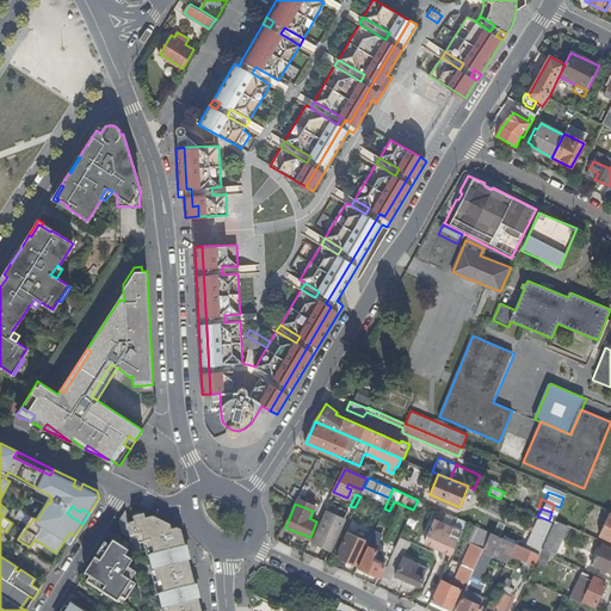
[(335,537),(345,517),(327,510),(312,542),(325,548),(331,535),(335,537)]
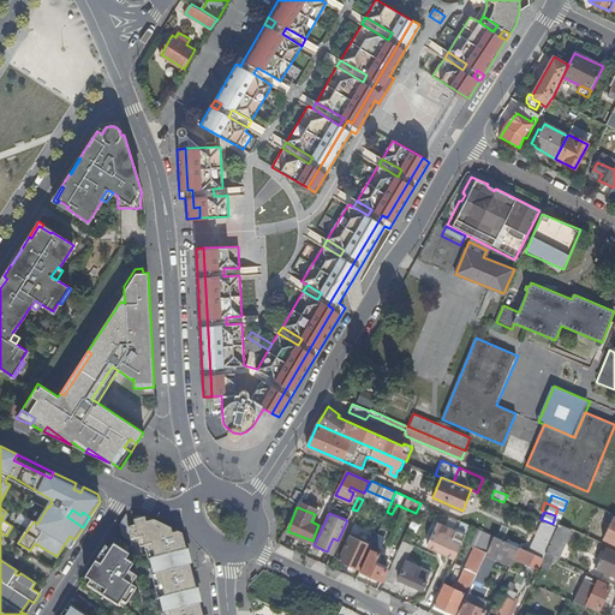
[(126,515),(119,526),(123,537),(129,541),(132,537),(130,527),(126,515)]
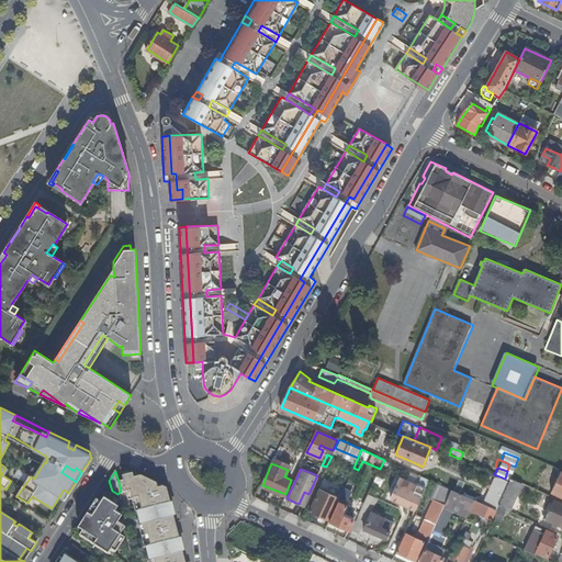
[(561,472),(552,493),(561,496),(561,472)]
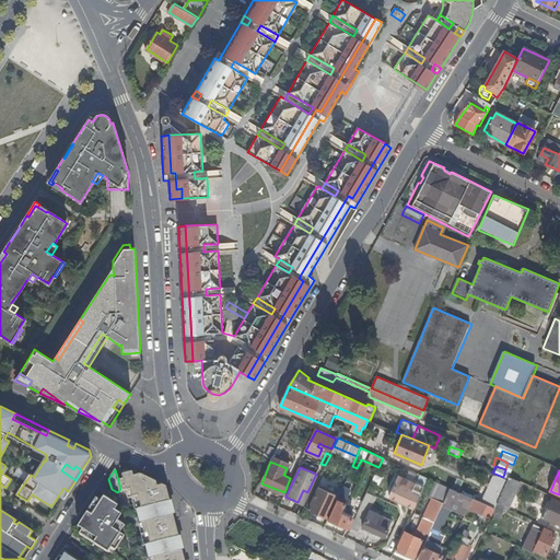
[(135,471),(121,475),(123,479),(125,488),(128,499),(131,498),(138,497),(141,509),(144,523),(150,545),(153,558),(153,559),(184,559),(166,487),(135,471)]
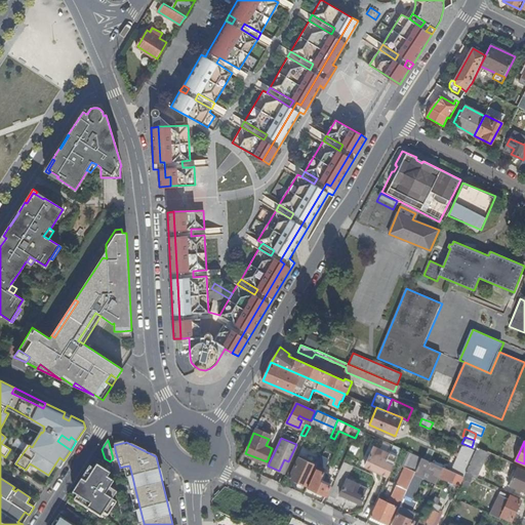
[(477,477),(488,451),(478,446),(476,450),(467,472),(473,475),(477,477)]
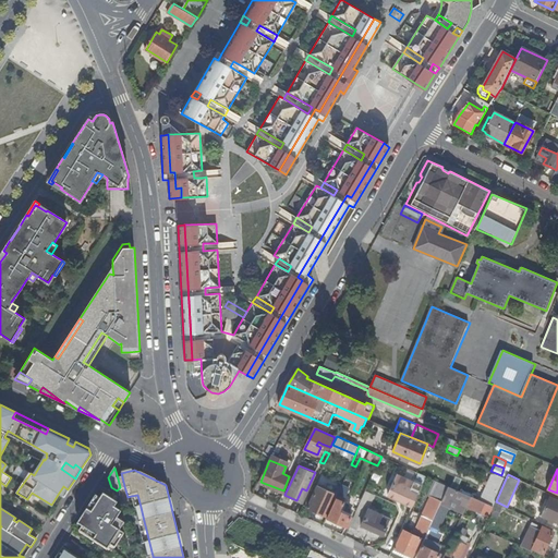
[(412,506),(417,495),(410,492),(413,483),(397,475),(389,492),(405,499),(403,502),(412,506)]
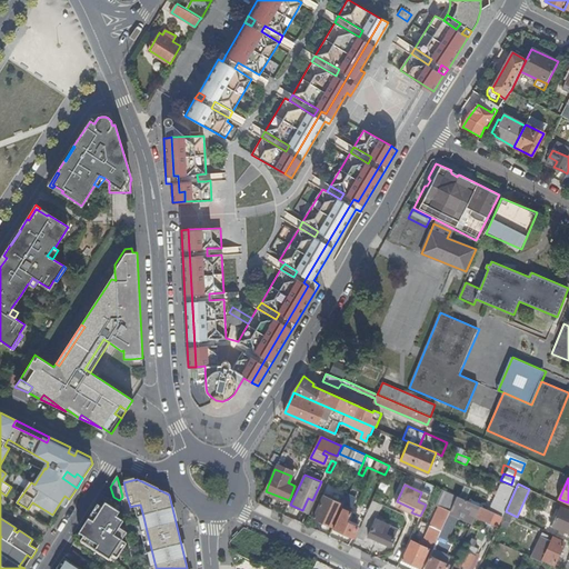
[(323,495),(313,517),(332,526),(342,503),(323,495)]
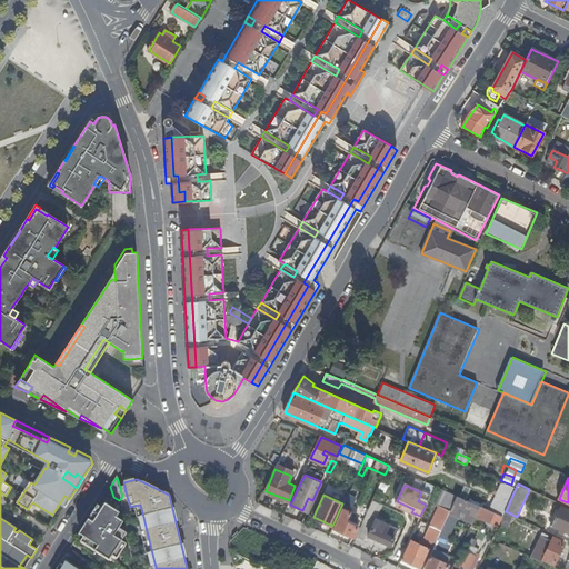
[(65,496),(60,502),(65,506),(69,499),(65,496)]
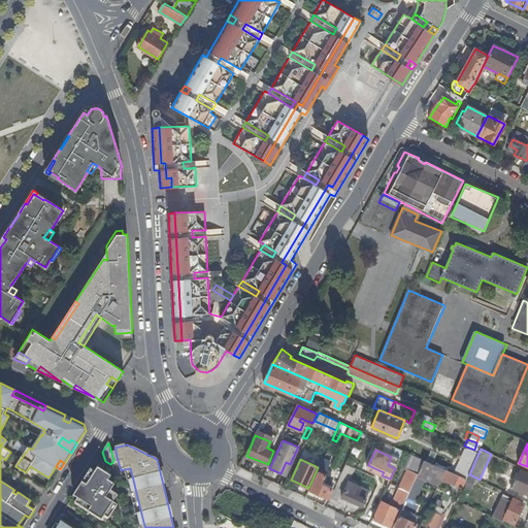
[(426,479),(438,484),(446,469),(425,460),(418,475),(403,506),(394,526),(398,527),(415,527),(417,524),(415,523),(418,516),(416,515),(420,505),(416,503),(426,479)]
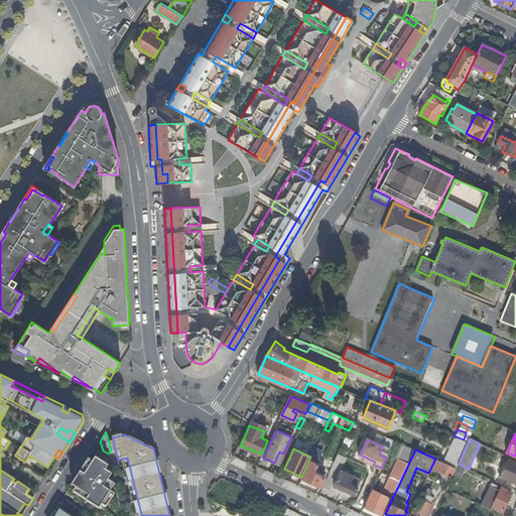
[(278,465),(283,454),(279,452),(274,463),(278,465)]
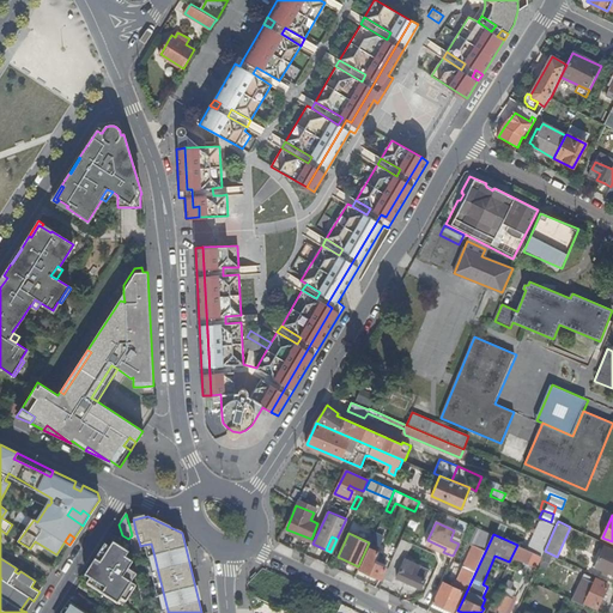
[(405,556),(411,542),(402,539),(393,558),(400,562),(401,558),(402,554),(405,556)]
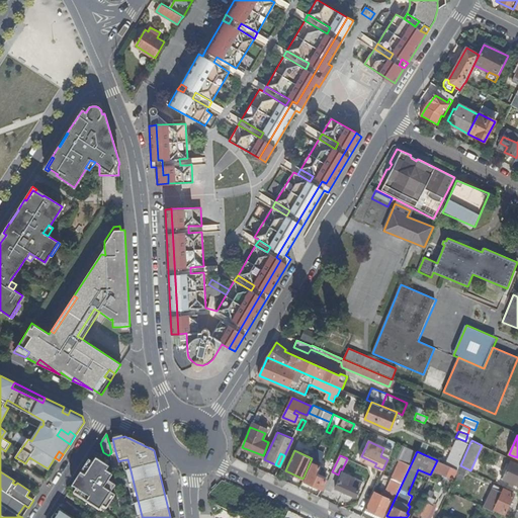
[(322,460),(314,456),(304,479),(323,488),(327,477),(326,472),(321,470),(319,476),(316,475),(322,460)]
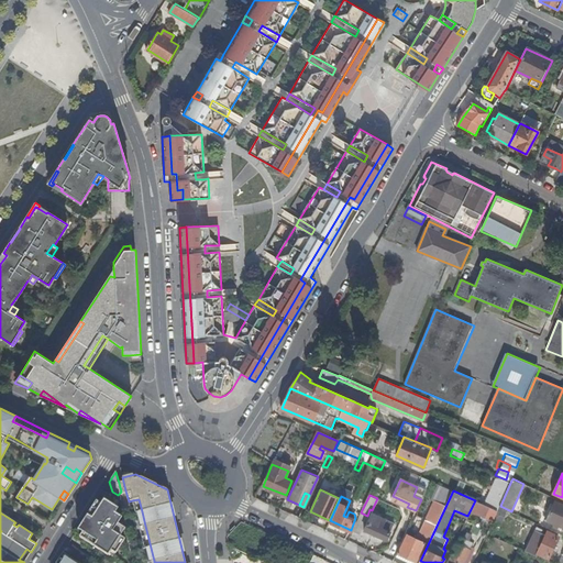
[(87,516),(78,530),(83,533),(97,542),(94,547),(108,556),(111,552),(120,537),(125,529),(118,525),(122,518),(116,514),(119,509),(103,499),(101,504),(91,518),(87,516)]
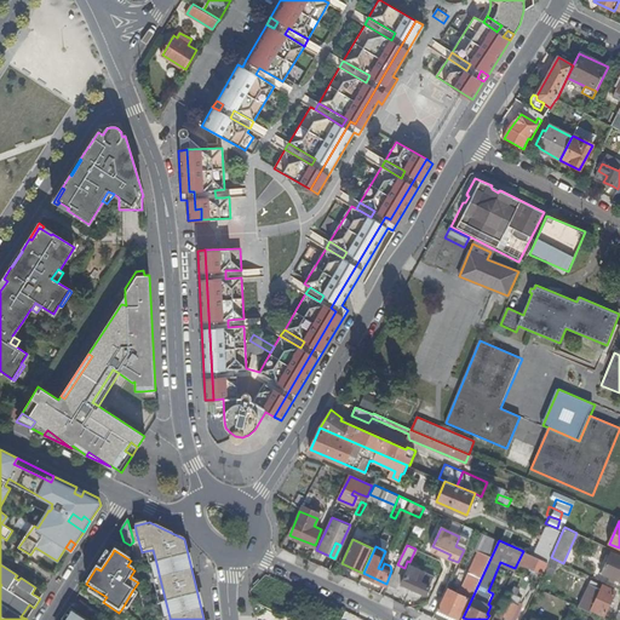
[(153,564),(156,563),(153,550),(145,551),(149,566),(153,564)]
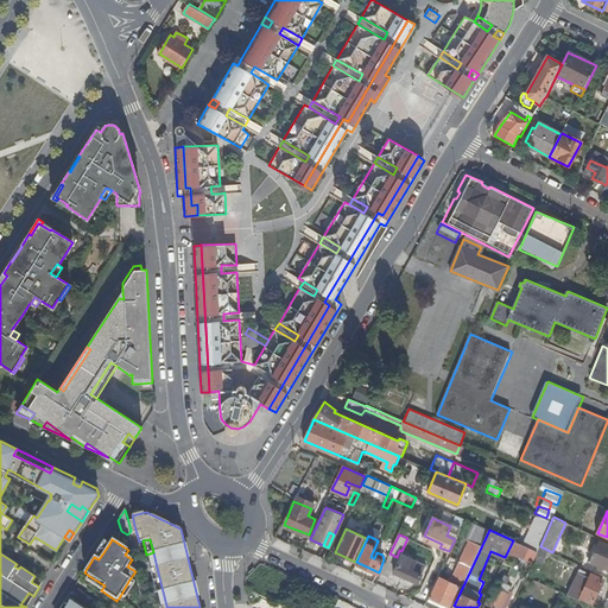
[(590,561),(600,565),(602,567),(607,570),(607,569),(607,544),(601,540),(590,561)]
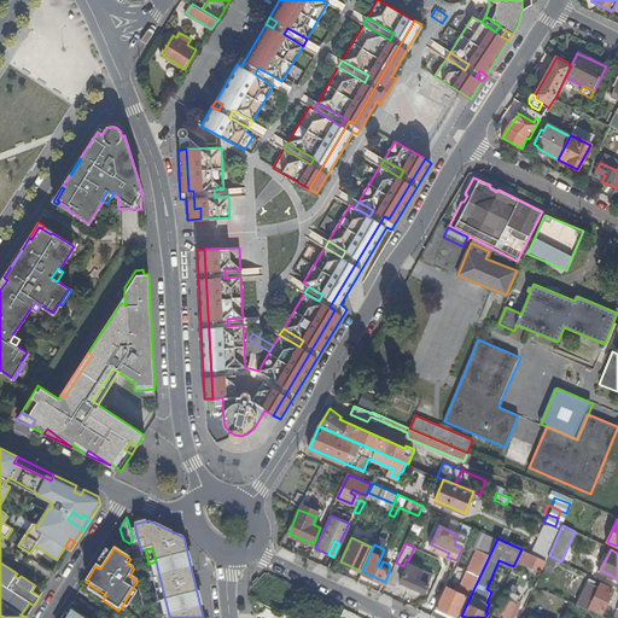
[(100,569),(111,553),(106,551),(95,566),(100,569)]
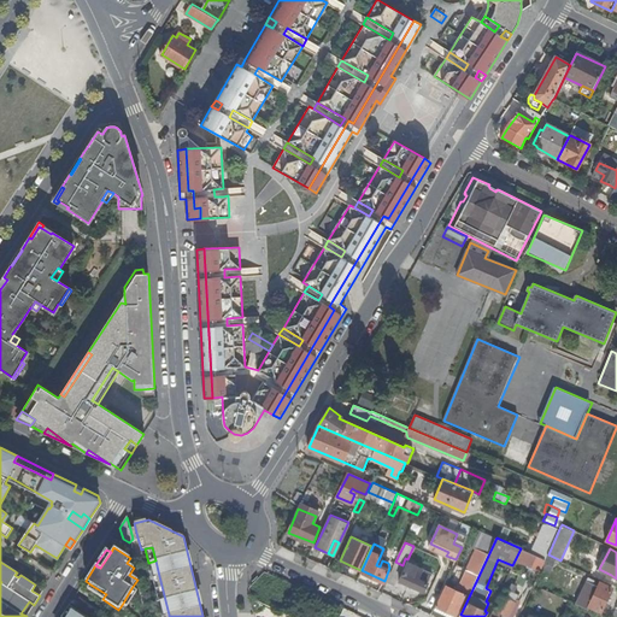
[(471,592),(488,556),(475,550),(466,570),(459,586),(471,592)]
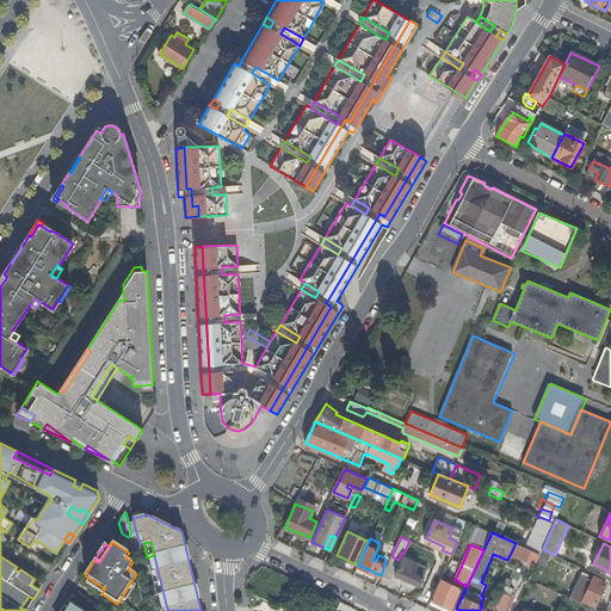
[(544,566),(550,553),(543,549),(541,554),(537,562),(544,566)]
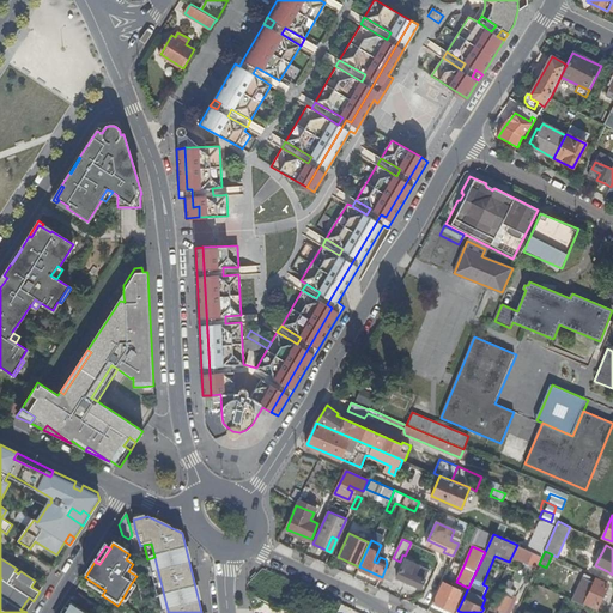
[(398,576),(406,559),(401,558),(400,562),(393,558),(384,577),(392,581),(395,575),(398,576)]
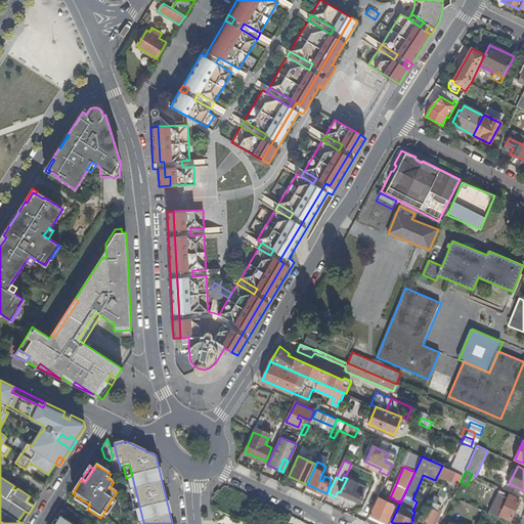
[(347,478),(340,492),(359,501),(366,487),(347,478)]
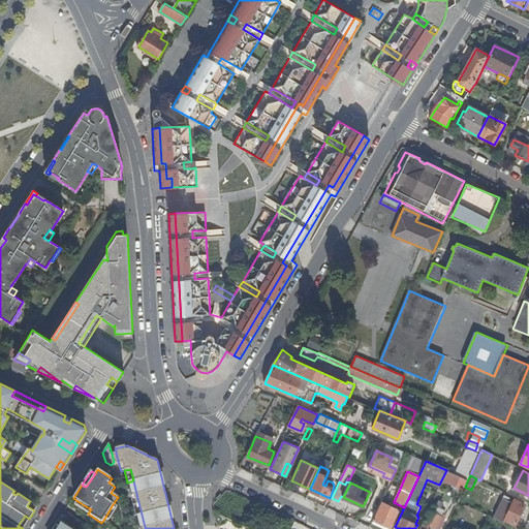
[(135,516),(142,515),(136,494),(133,495),(130,495),(135,516)]
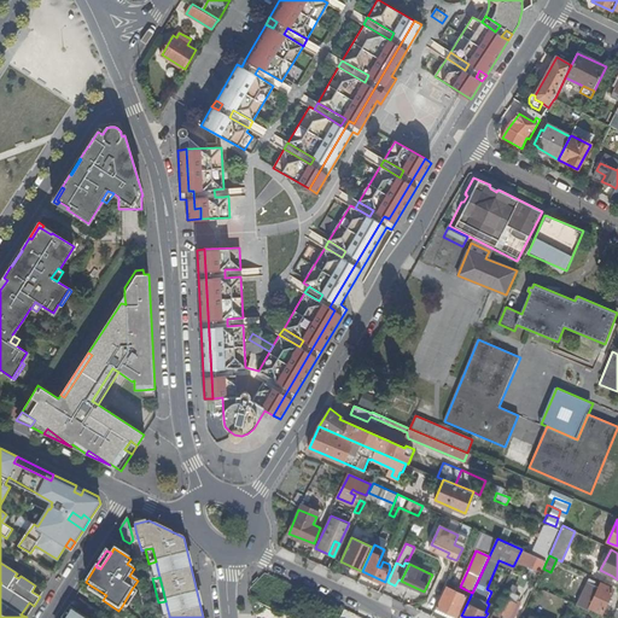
[(588,582),(577,605),(590,611),(592,608),(602,613),(613,589),(601,583),(600,587),(588,582)]
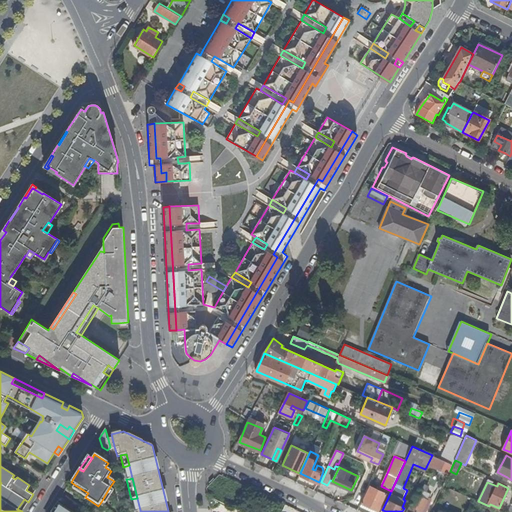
[(88,493),(75,485),(72,489),(85,497),(88,493)]
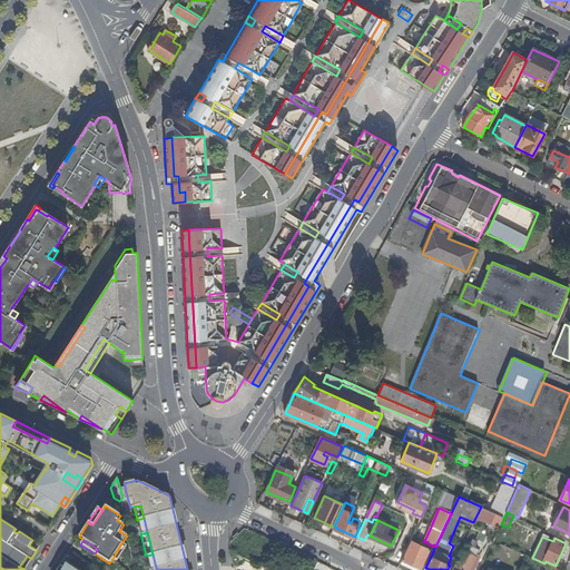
[(403,560),(422,569),(430,550),(412,541),(403,560)]
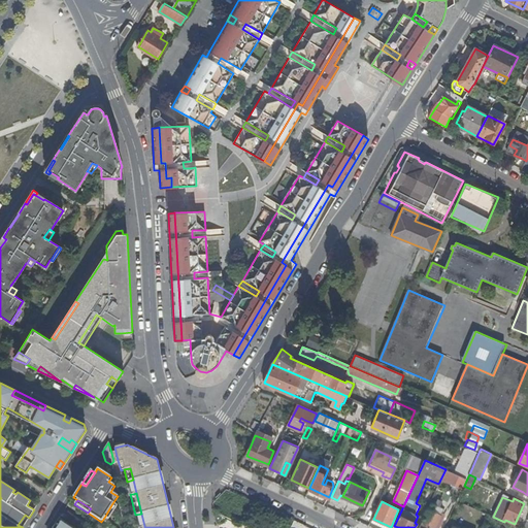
[(112,503),(104,518),(108,520),(117,506),(112,503)]
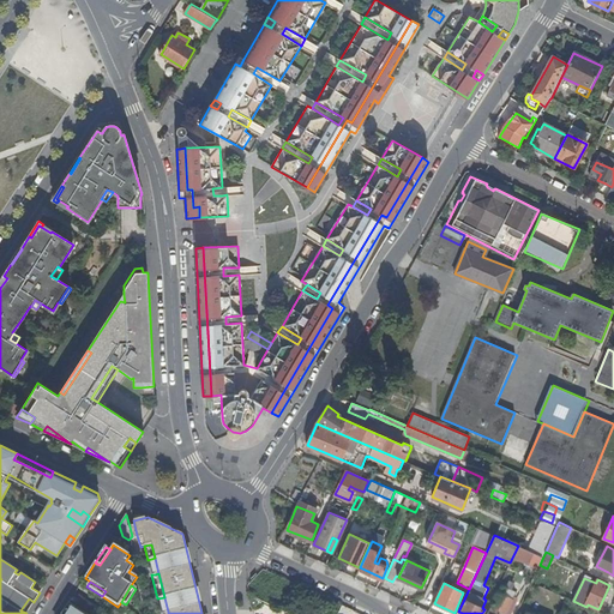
[(501,612),(505,613),(507,608),(511,599),(497,593),(493,602),(504,607),(501,612)]
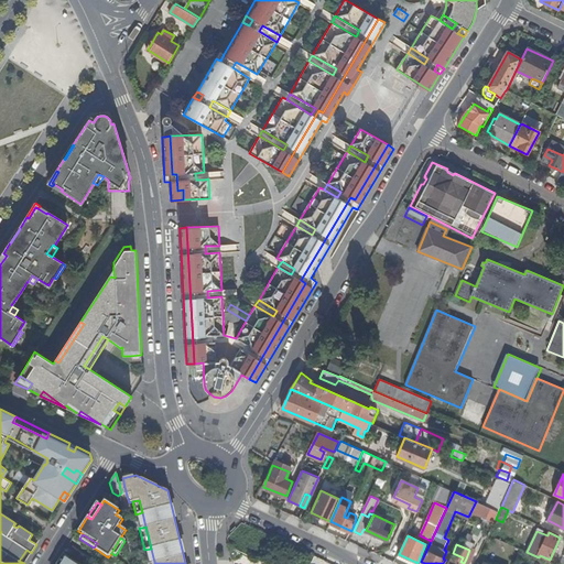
[(463,563),(464,563),(461,562),(463,557),(453,553),(447,563),(463,563)]
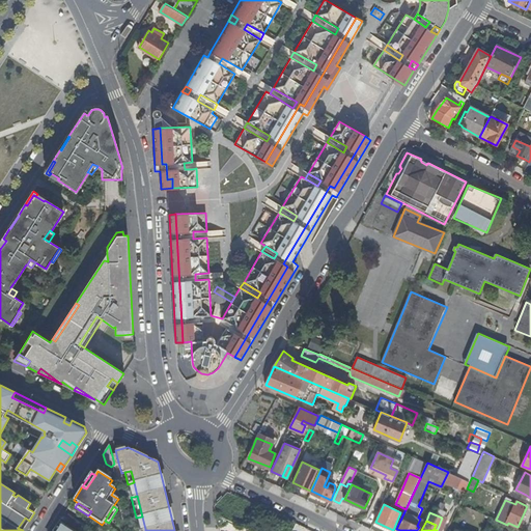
[(73,530),(59,522),(53,530),(73,530)]
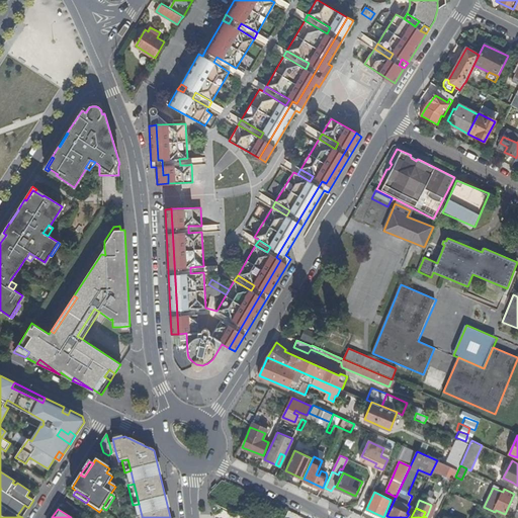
[(374,517),(381,517),(383,517),(366,509),(364,513),(374,517)]
